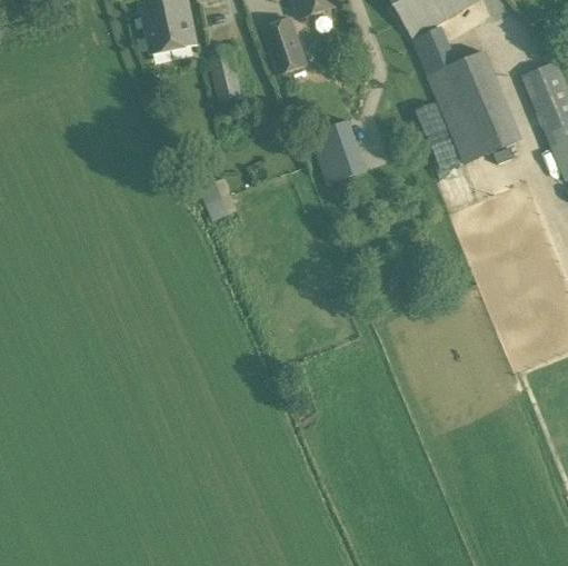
[(139,0),(150,53),(197,43),(187,0),(139,0)]
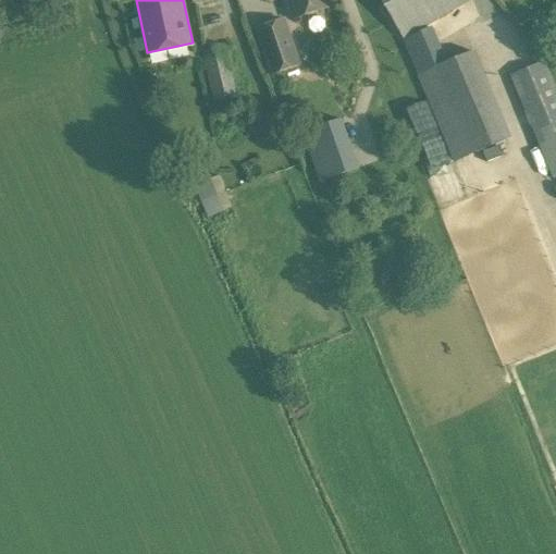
[(286,0),(292,17),(332,4),(330,0),(286,0)]
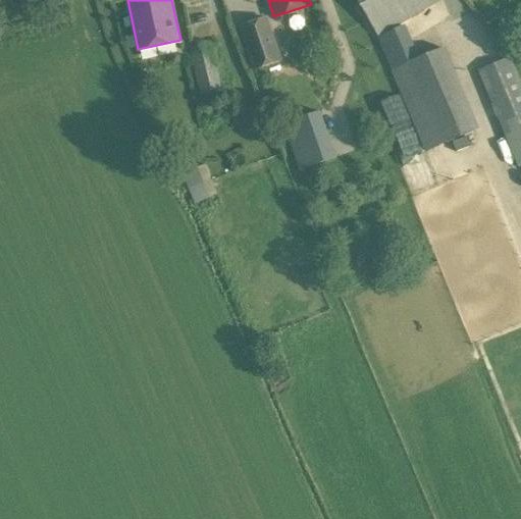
[(357,0),(378,35),(437,0),(357,0)]
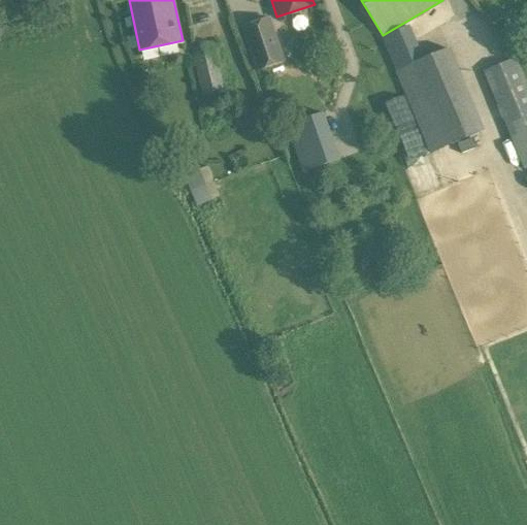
[(242,25),(257,69),(286,60),(270,14),(242,25)]
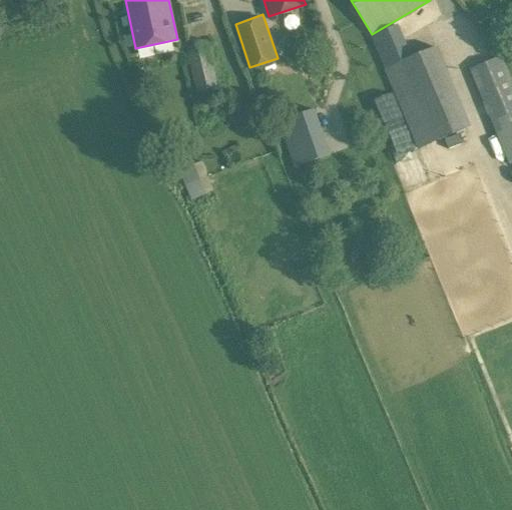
[(187,45),(197,90),(203,88),(204,92),(215,90),(214,86),(218,85),(207,40),(187,45)]
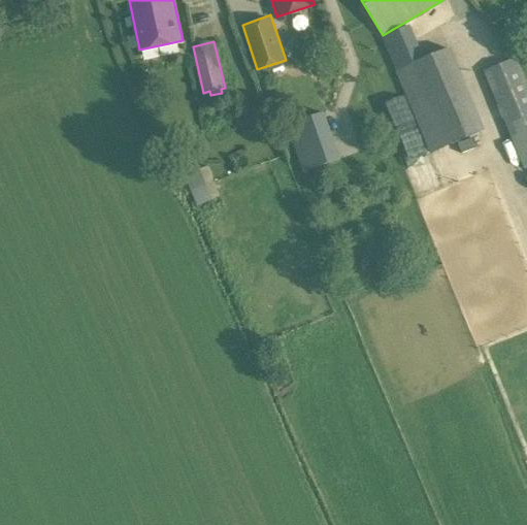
[(430,152),(484,129),(450,45),(395,68),(430,152)]
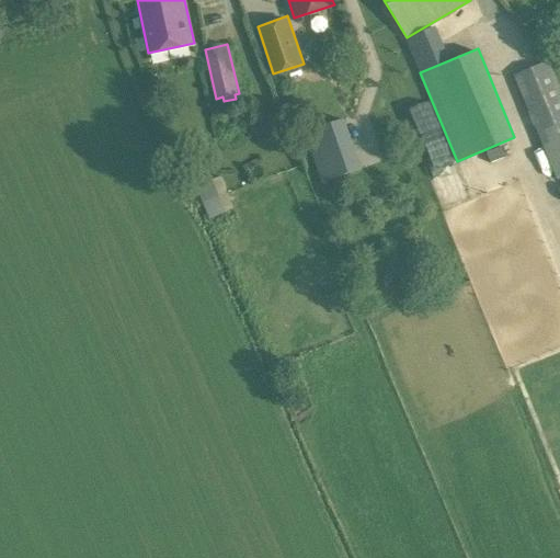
[(514,73),(557,178),(559,177),(559,83),(549,59),(514,73)]
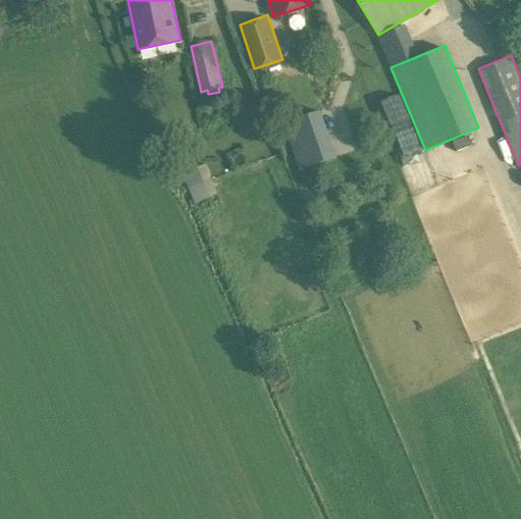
[(230,94),(214,101),(219,112),(235,105),(230,94)]
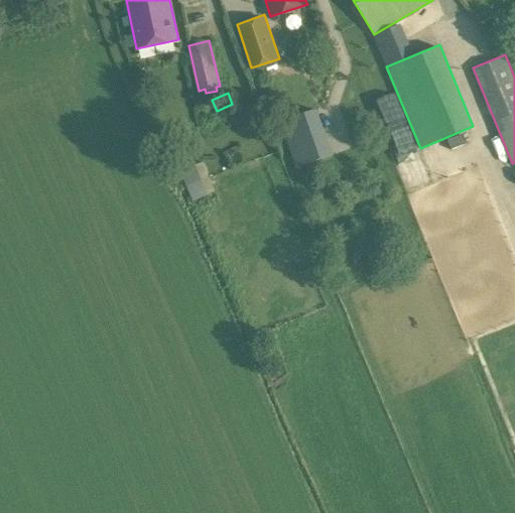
[(333,153),(316,107),(280,120),(296,166),(333,153)]
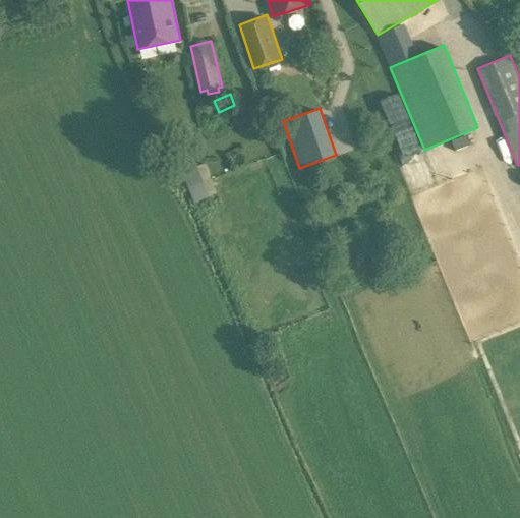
[(184,170),(191,196),(215,190),(207,164),(184,170)]
